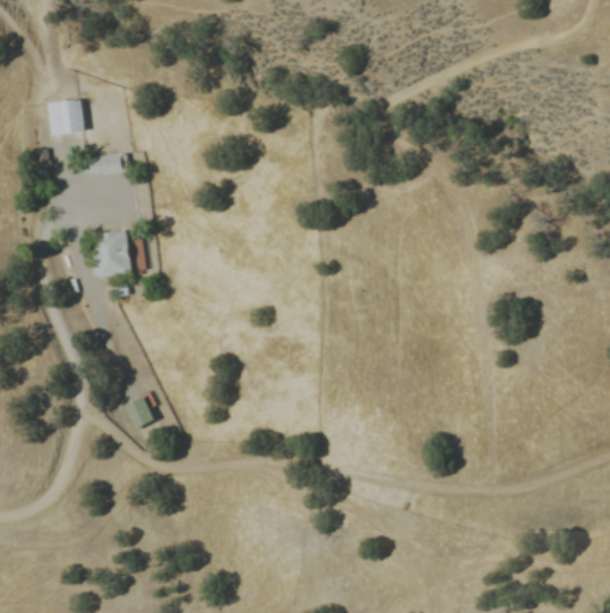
[(49,139),(83,138),(85,96),(44,96),(49,139)]
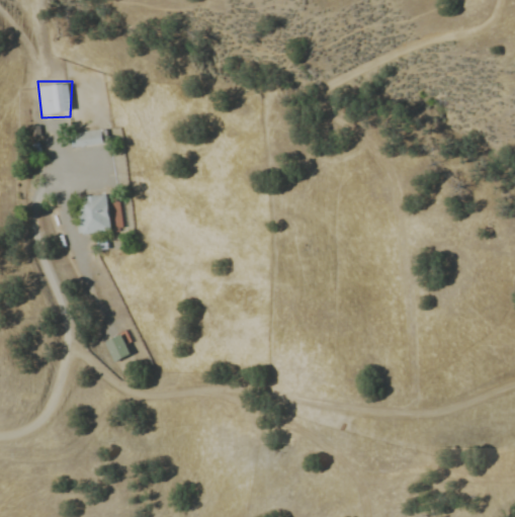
[(102,144),(100,130),(69,135),(71,149),(102,144)]
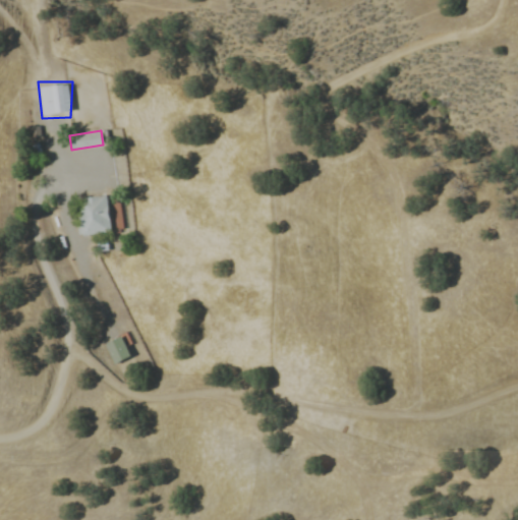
[(87,234),(111,234),(111,193),(84,193),(87,234)]
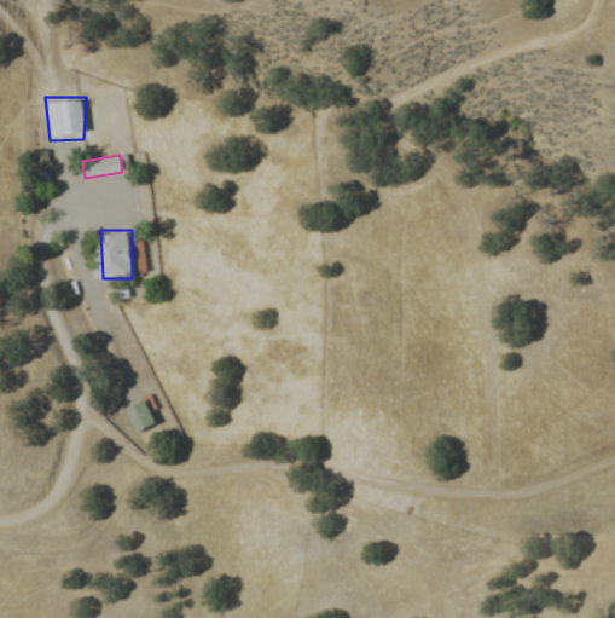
[(129,242),(129,272),(149,272),(148,242),(129,242)]
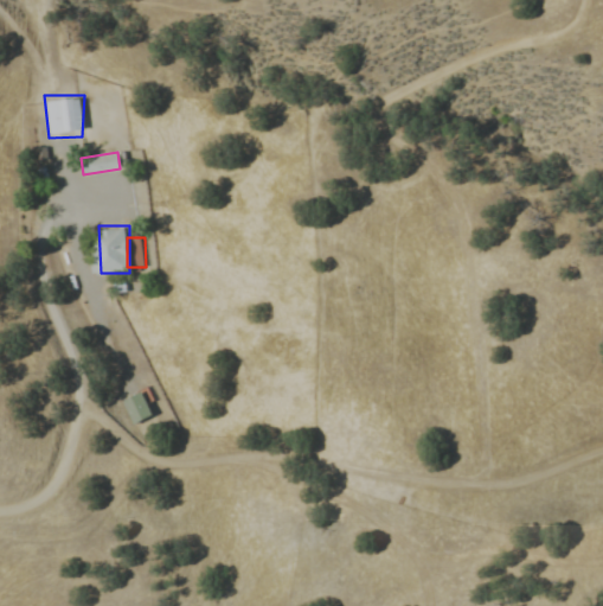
[(117,400),(136,391),(149,415),(128,425),(117,400)]
